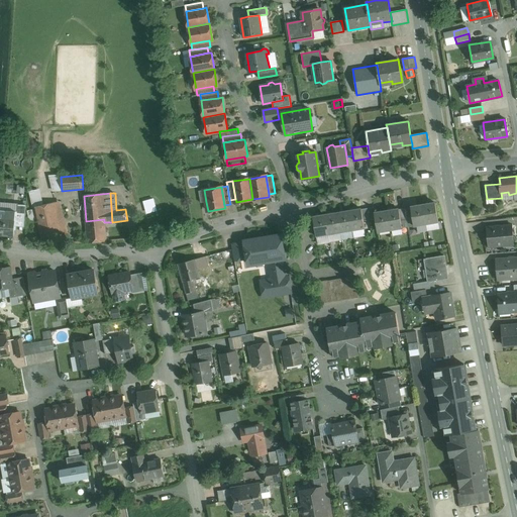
[(143,202),(146,211),(156,208),(153,199),(143,202)]
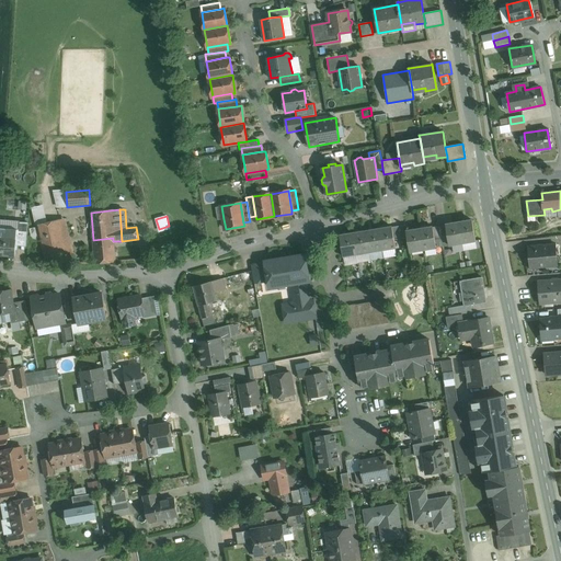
[(68,218),(36,225),(44,259),(67,254),(69,264),(78,264),(68,218)]
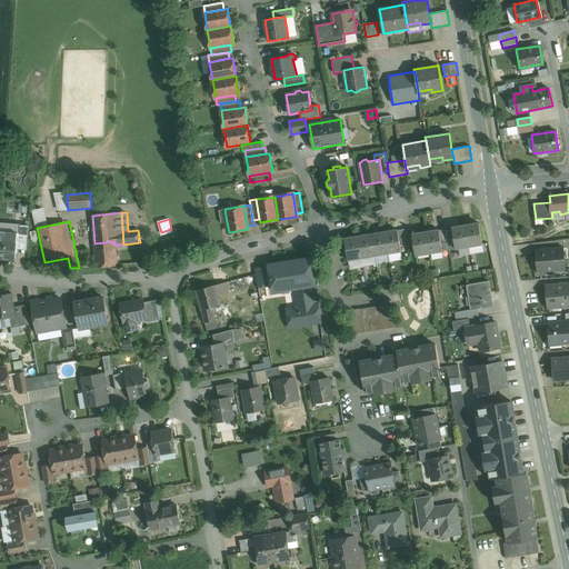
[(20,226),(0,223),(0,231),(8,232),(19,233),(20,226)]
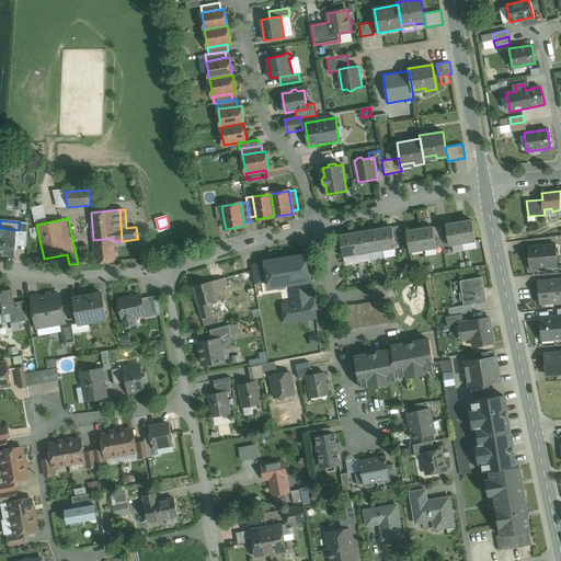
[(472,220),(459,222),(462,243),(476,241),(472,220)]
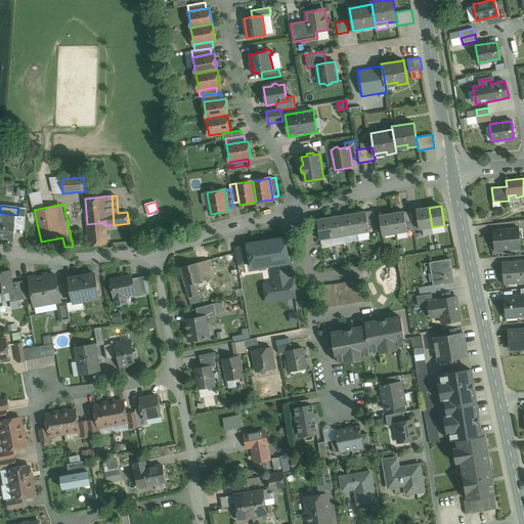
[(27,208),(18,208),(17,215),(17,224),(25,224),(27,208)]
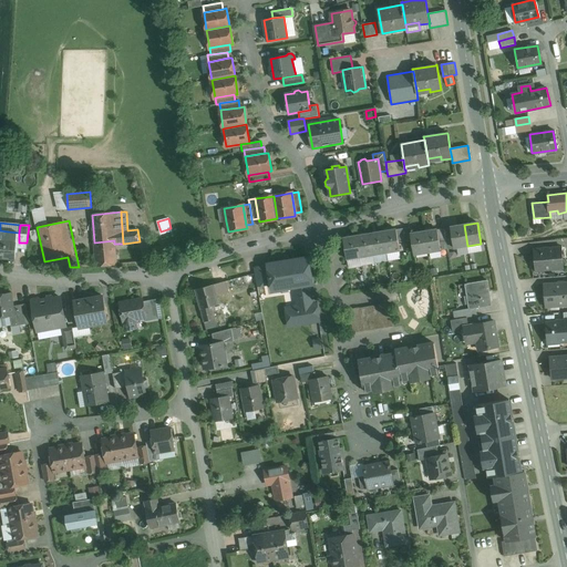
[(464,225),(451,227),(454,248),(467,246),(464,225)]
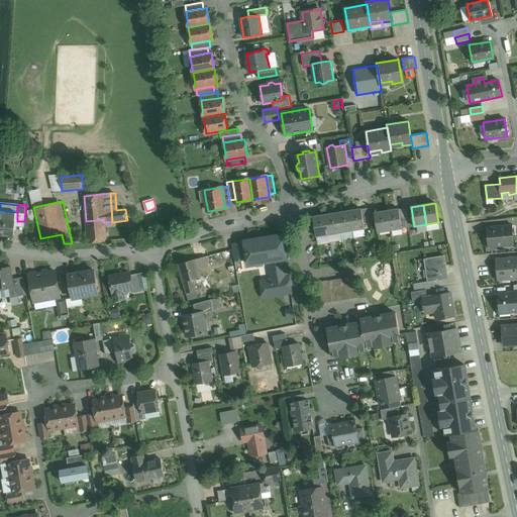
[(411,207),(405,208),(408,227),(414,226),(411,207)]
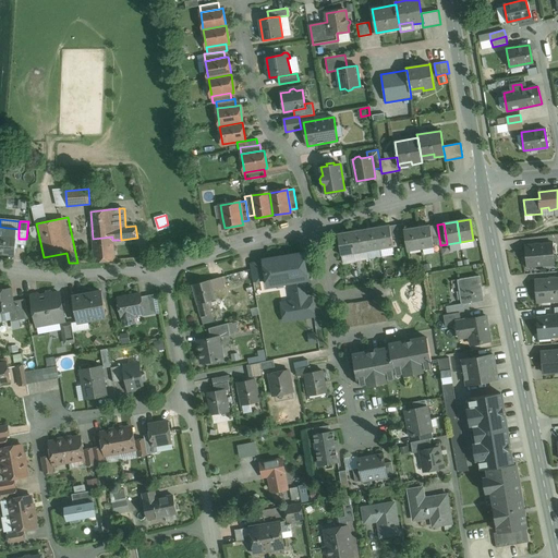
[(437,225),(431,226),(434,246),(440,245),(437,225)]
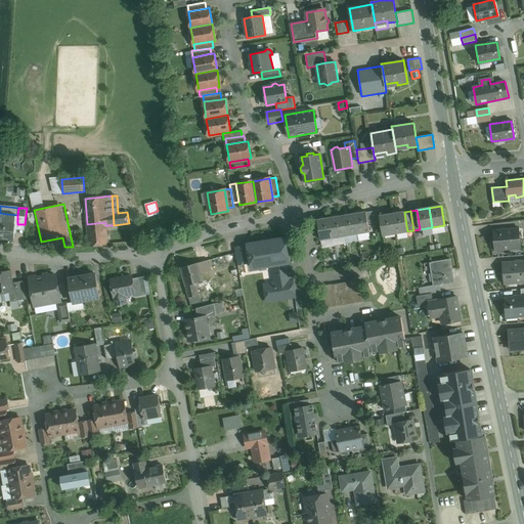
[(366,212),(354,214),(357,233),(369,231),(368,224),(366,212)]
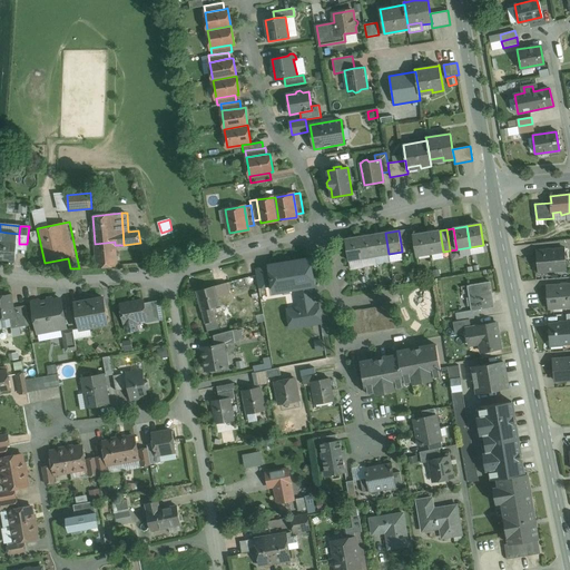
[(440,231),(426,233),(430,254),(443,252),(440,231)]
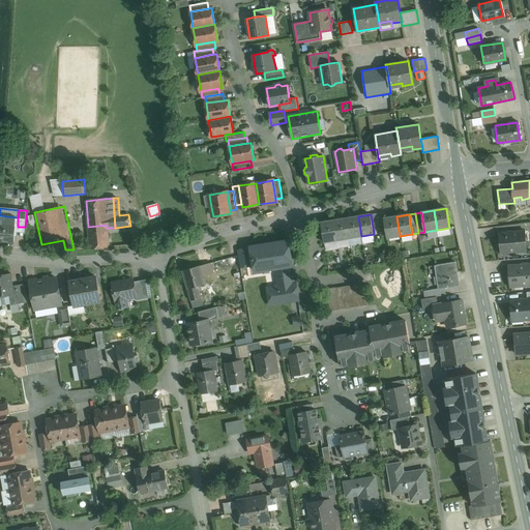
[(7,216),(0,215),(0,240),(13,242),(15,232),(18,232),(18,227),(18,217),(7,216)]
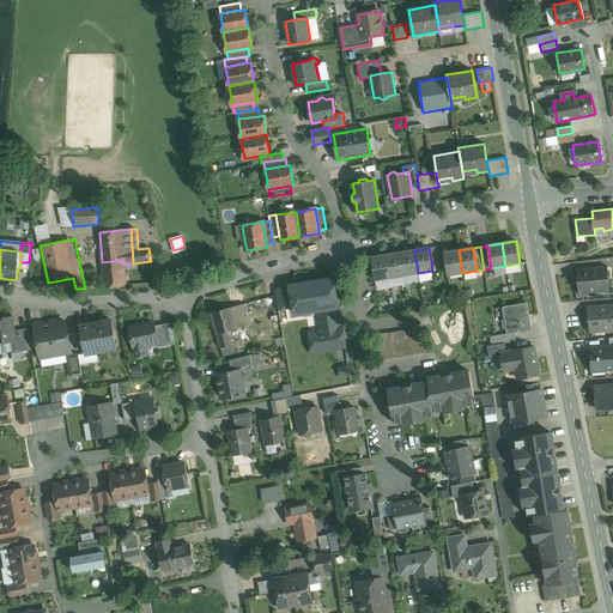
[(414,250),(400,253),(404,275),(418,273),(414,250)]
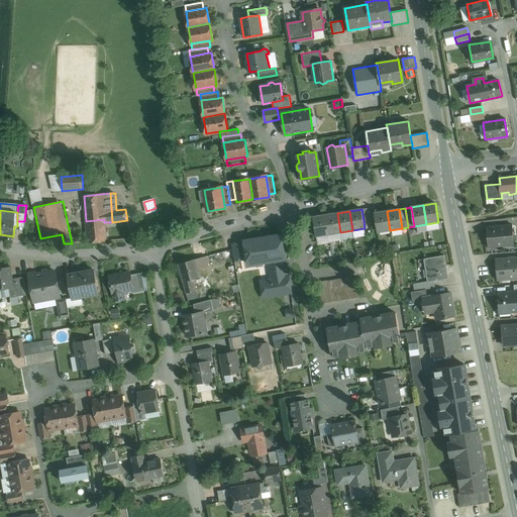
[(375,213),(376,219),(378,232),(390,230),(387,211),(375,213)]
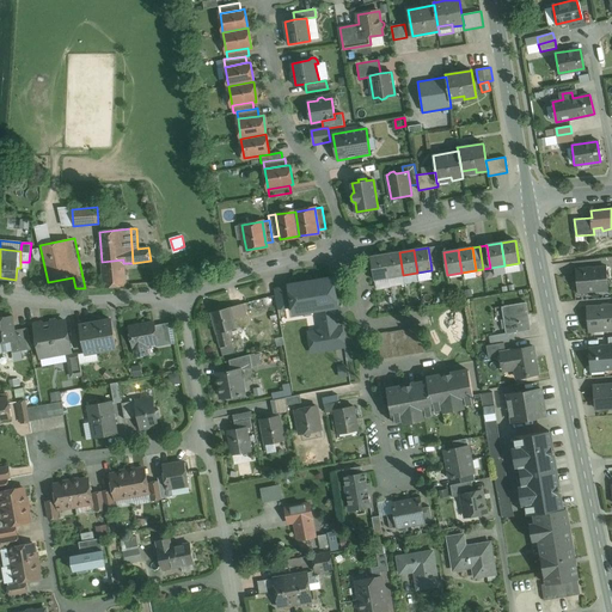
[(399,252),(385,255),(389,277),(403,275),(399,252)]
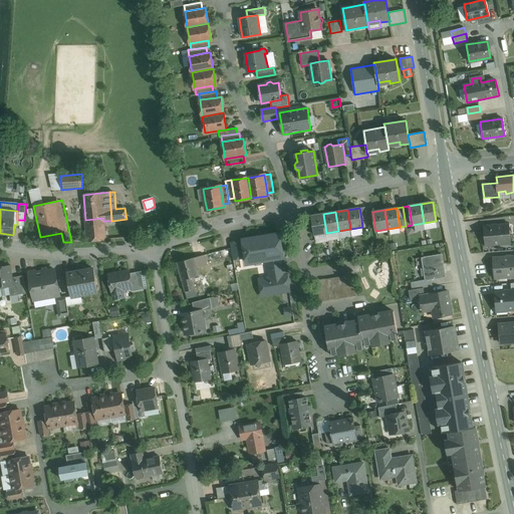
[(323,214),(311,216),(314,235),(326,233),(323,214)]
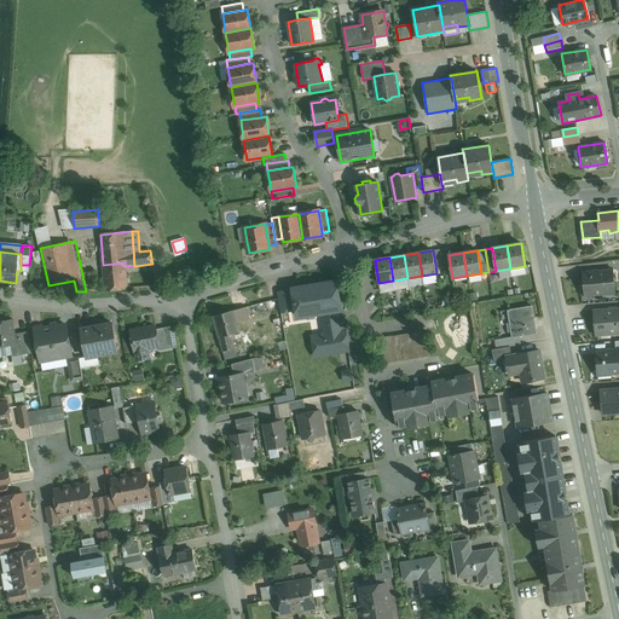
[(125,262),(103,265),(105,290),(127,289),(125,266),(125,262)]
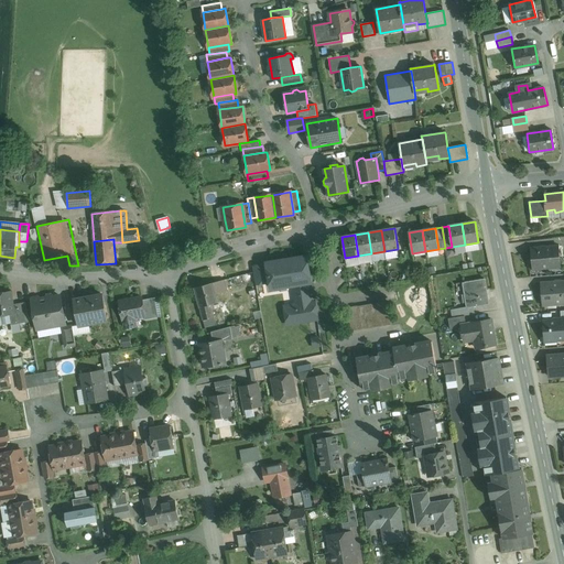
[(559,246),(531,248),(533,270),(561,268),(559,246)]
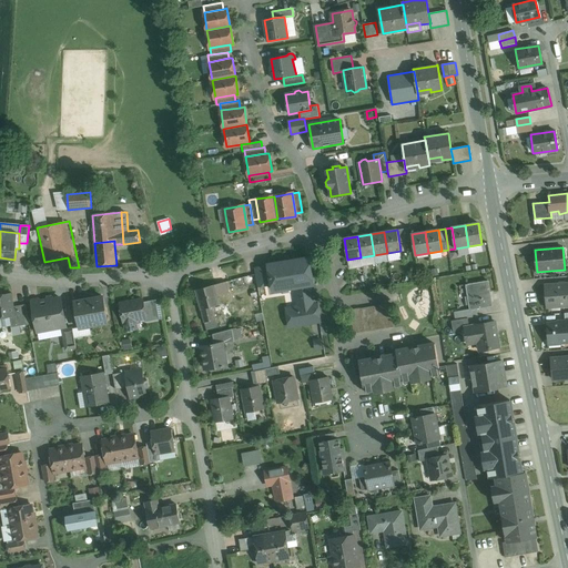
[(310,259),(269,265),(273,291),(281,290),(283,292),(290,291),(292,288),(295,287),(308,285),(313,284),(310,259)]
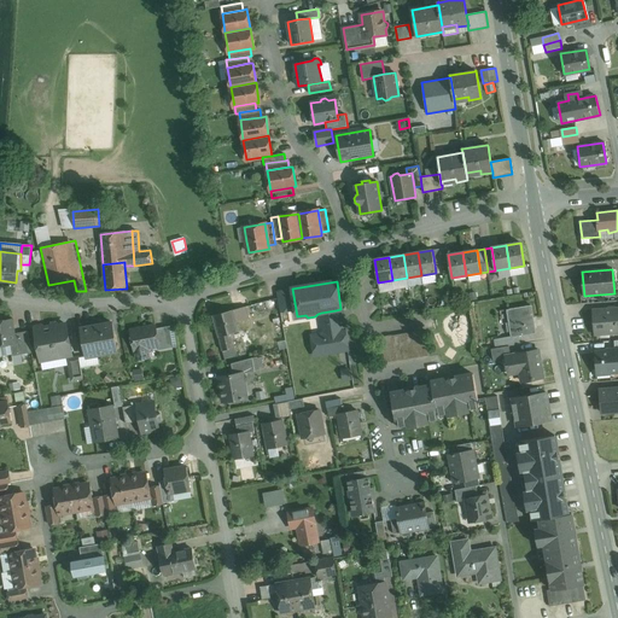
[(531,305),(507,310),(512,337),(519,336),(536,333),(531,305)]
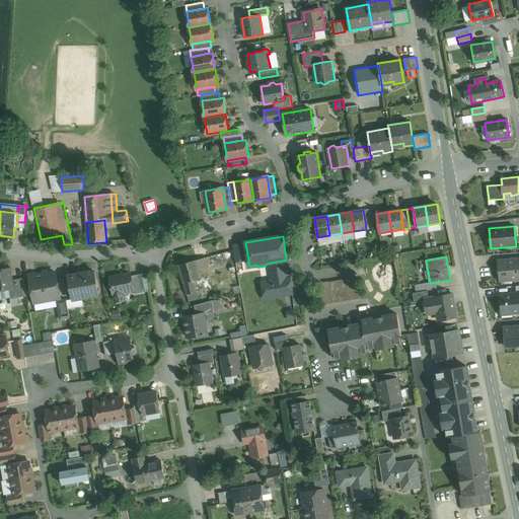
[(207,257),(196,261),(199,272),(210,268),(207,257)]
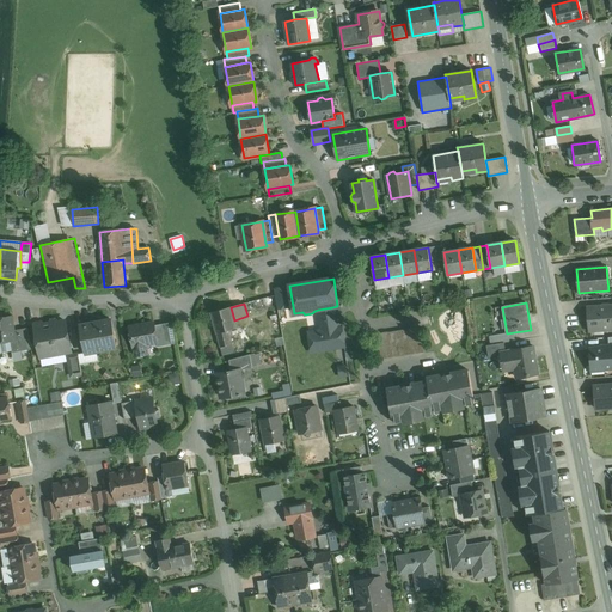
[(611,305),(587,307),(588,332),(611,330),(611,305)]
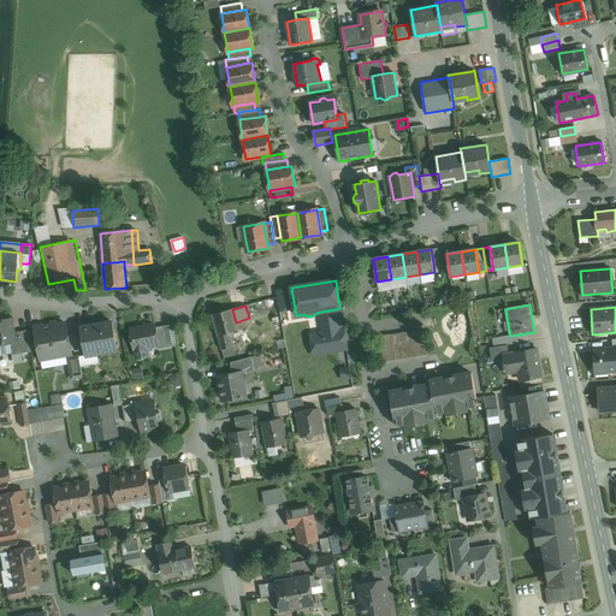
[(232,309),(212,314),(221,350),(234,347),(231,338),(235,338),(232,332),(238,331),(236,323),(232,309)]
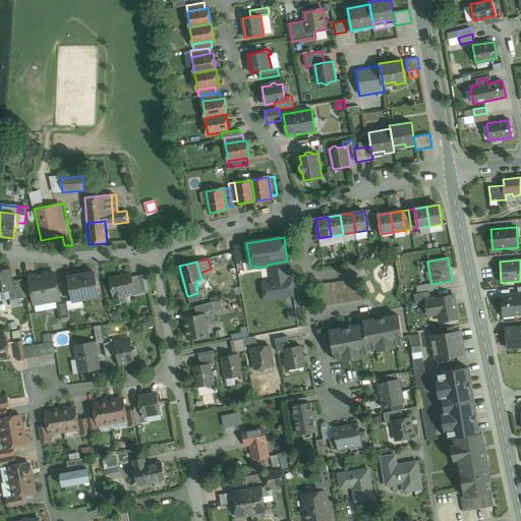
[(287,279),(283,262),(271,264),(274,281),(287,279)]
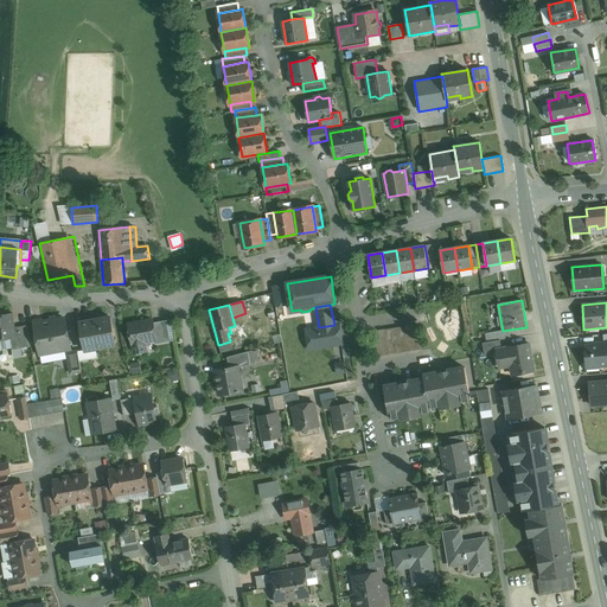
[(11,314),(0,315),(0,339),(10,338),(16,337),(14,327),(11,314)]
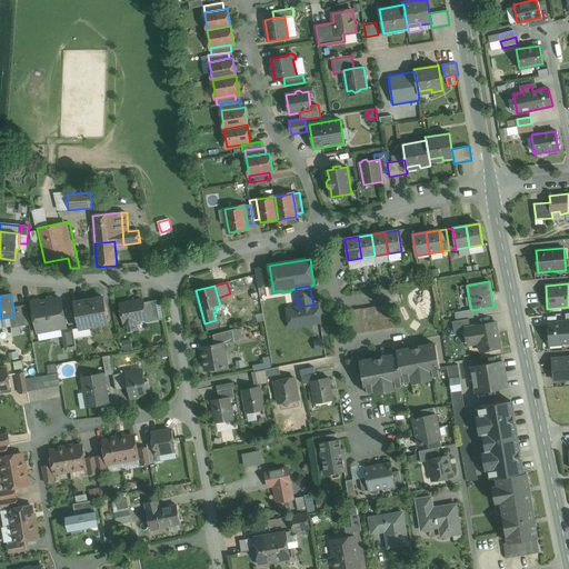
[(103,297),(75,302),(80,329),(108,323),(103,297)]
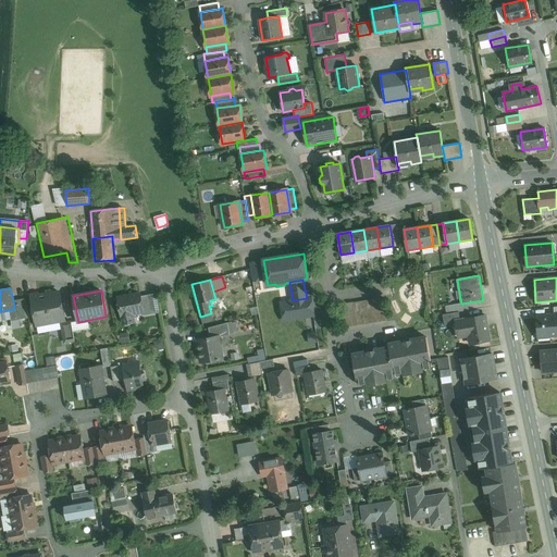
[(45,295),(39,296),(38,294),(32,295),(37,325),(64,320),(59,292),(56,293),(53,295),(50,292),(47,293),(45,295)]
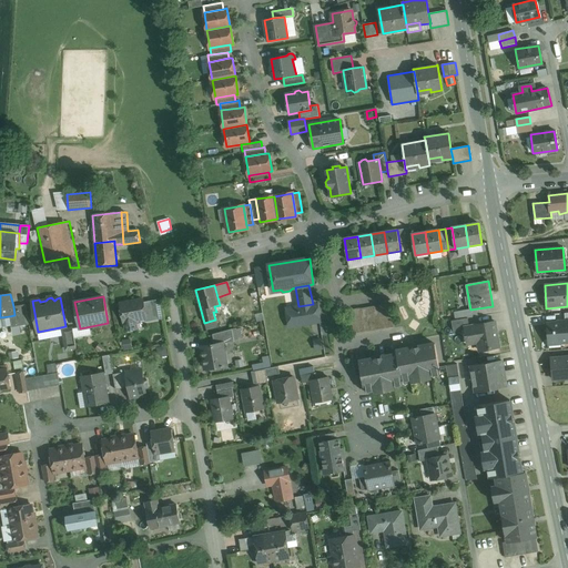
[(142,300),(120,303),(123,322),(124,322),(125,325),(135,323),(135,321),(145,318),(146,318),(143,302),(142,300)]
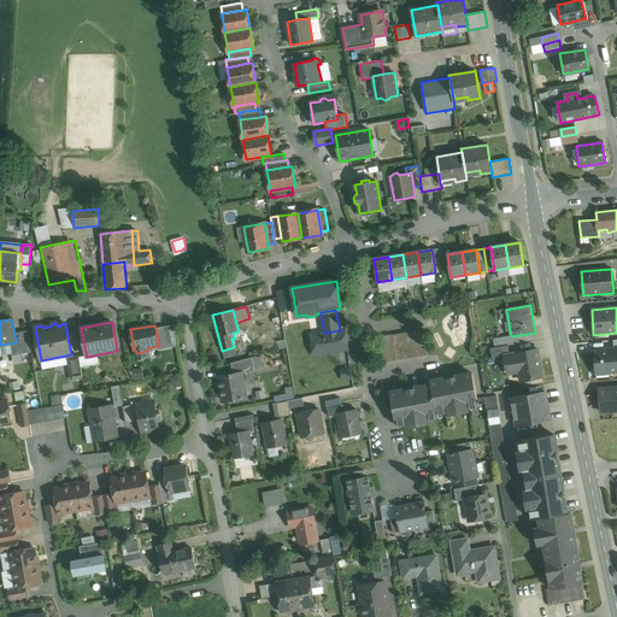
[(165,327),(156,328),(159,346),(158,346),(159,350),(169,348),(165,327)]
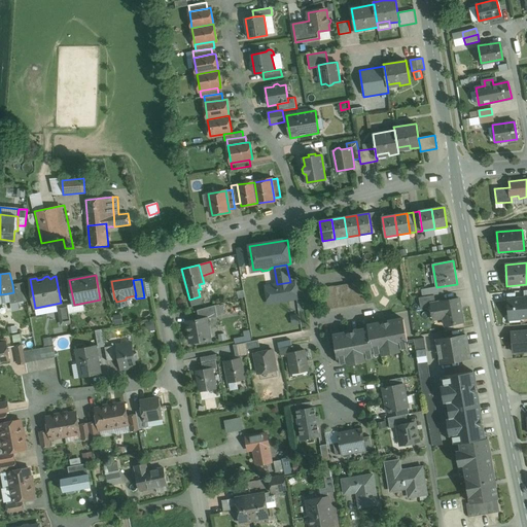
[(24,282),(18,284),(20,295),(26,294),(24,282)]
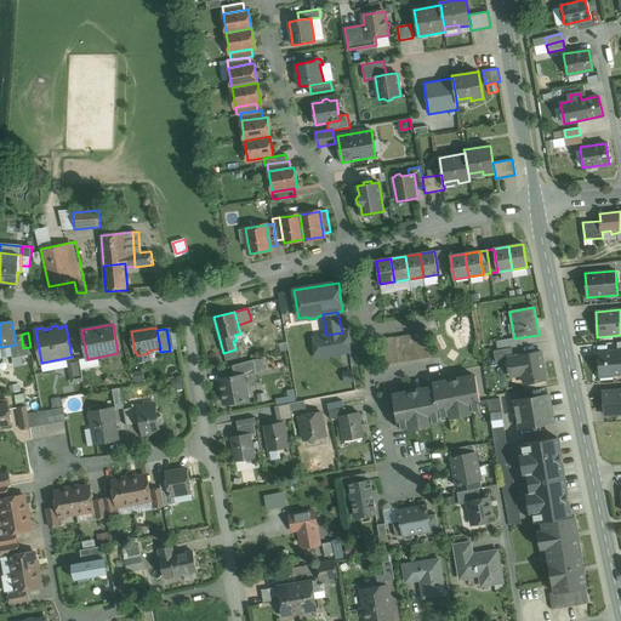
[(346,332),(342,332),(326,335),(314,337),(317,357),(348,351),(346,332)]
